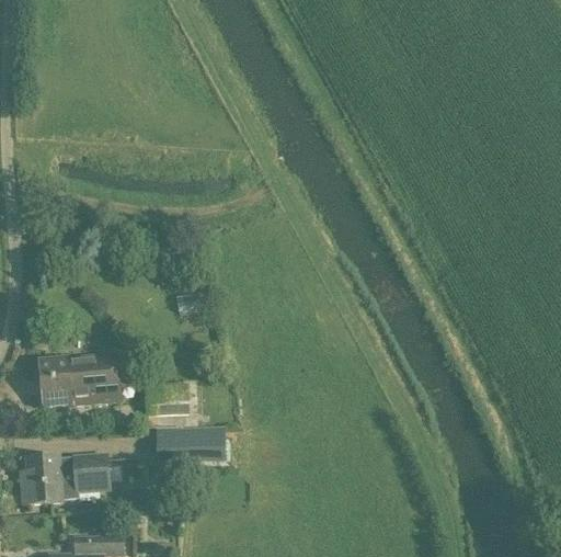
[(178,313),(205,309),(204,294),(176,298),(178,313)]
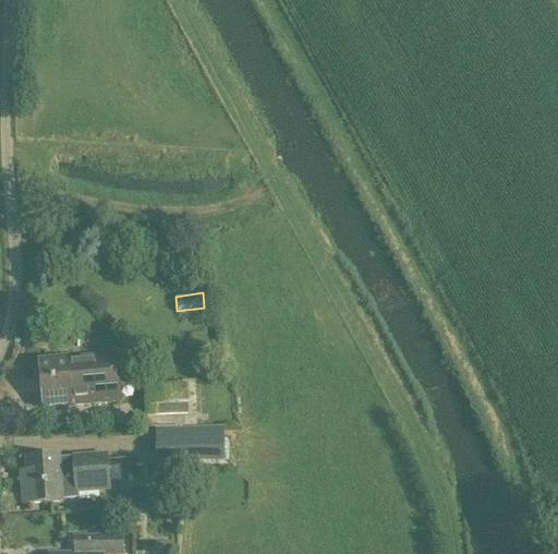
[(43,406),(120,399),(116,350),(38,358),(43,406)]
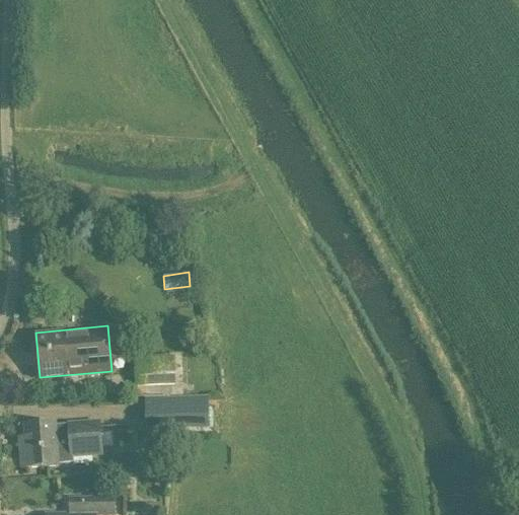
[(174,355),(135,356),(135,383),(174,382),(174,355)]
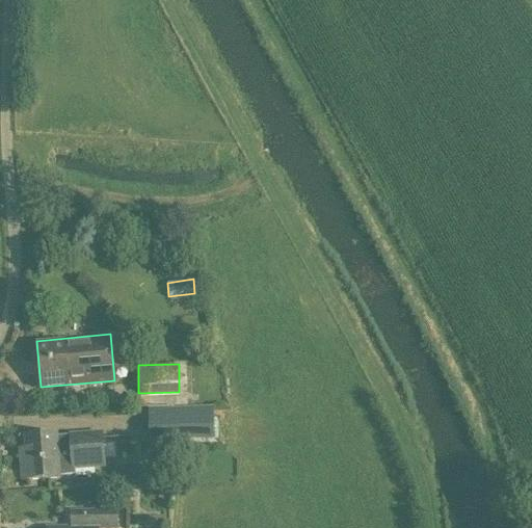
[(175,405),(151,405),(150,433),(175,434),(213,434),(213,406),(175,405)]
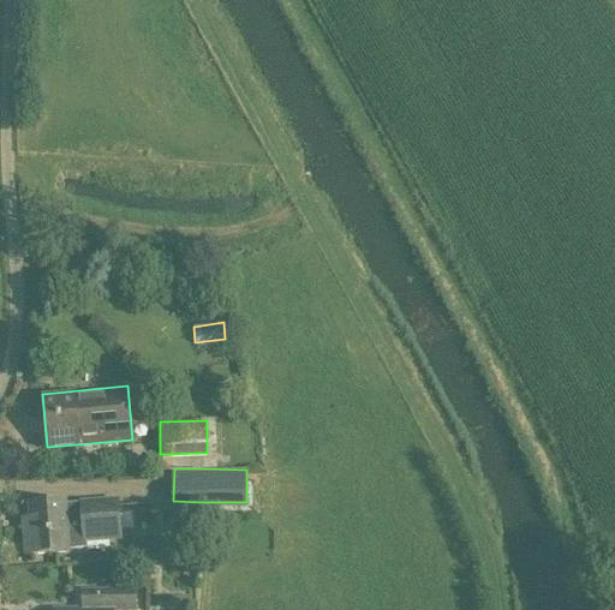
[(25,552),(69,549),(69,548),(87,545),(85,540),(121,538),(119,496),(79,498),(79,500),(65,501),(65,498),(29,501),(30,526),(24,526),(25,552)]
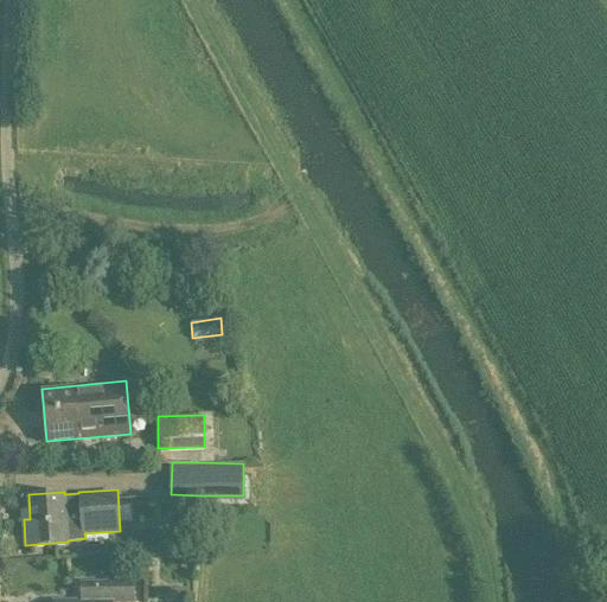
[(52,601),(110,601),(112,600),(134,600),(134,578),(81,578),(81,600),(52,600),(52,601)]
